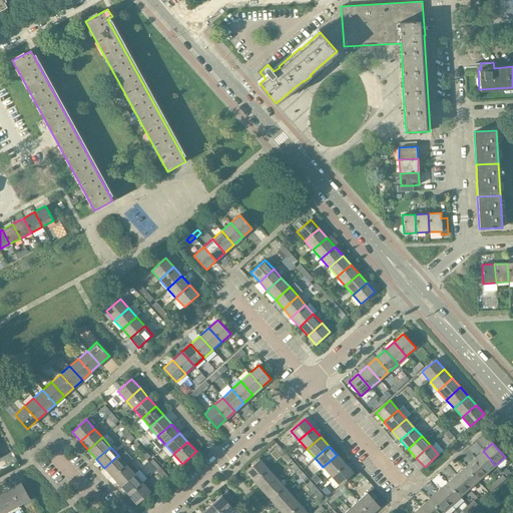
[(483,451),(474,459),(486,473),(495,465),(483,451)]
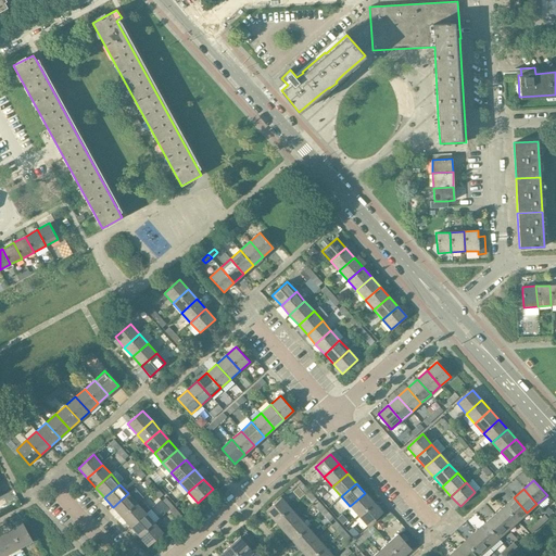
[(128,493),(113,507),(122,517),(137,503),(128,493)]
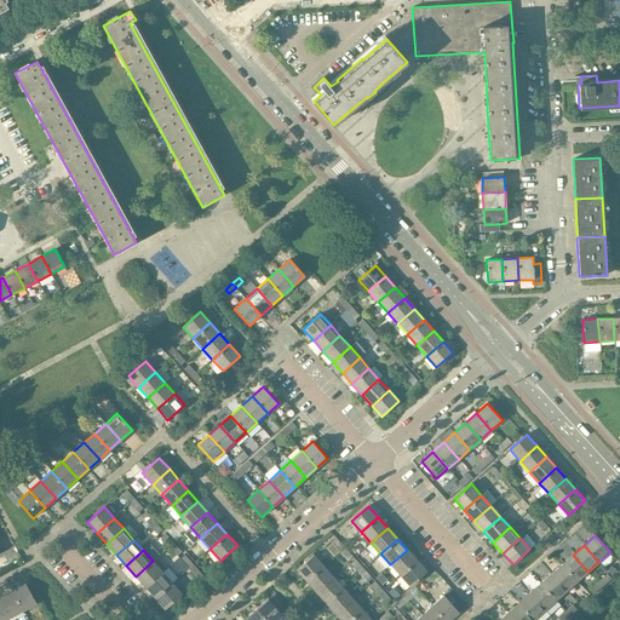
[(418,561),(407,550),(390,564),(401,577),(418,561)]
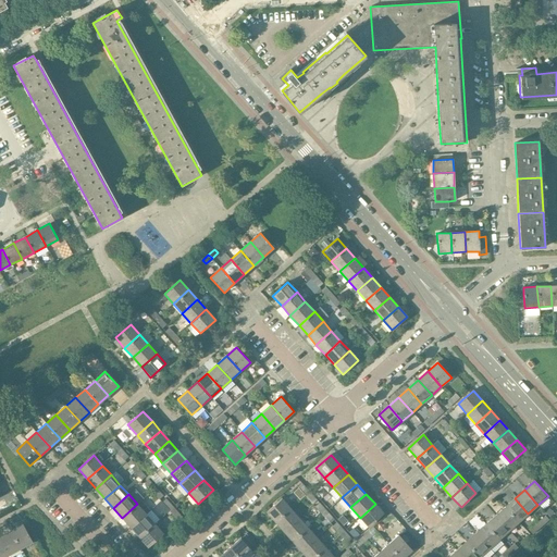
[(282,498),(267,512),(275,522),(291,508),(282,498)]
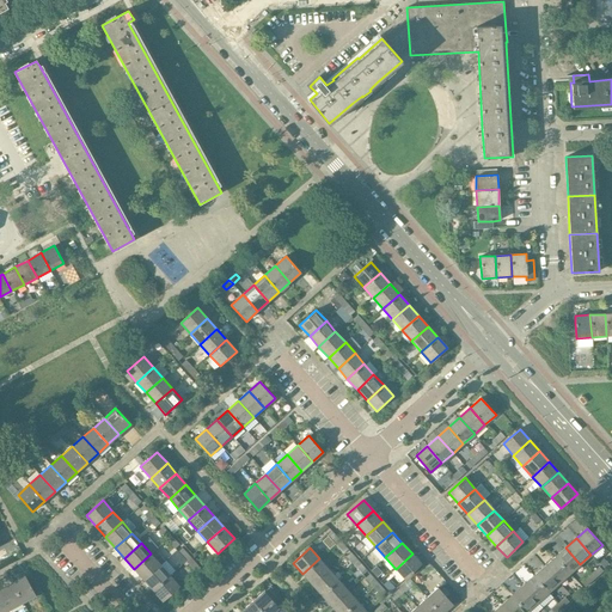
[(565,548),(555,557),(569,574),(580,564),(565,548)]
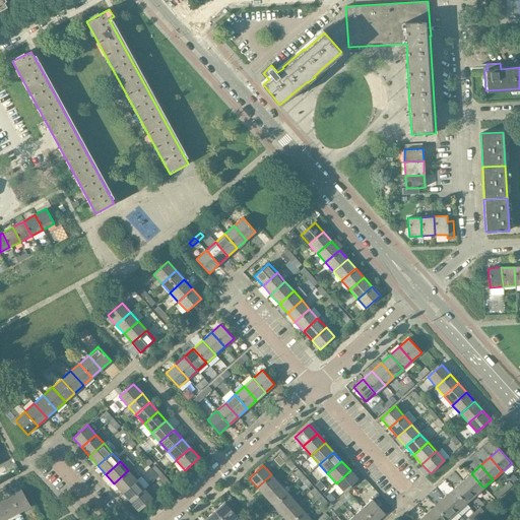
[(128,470),(114,483),(122,493),(136,479),(128,470)]
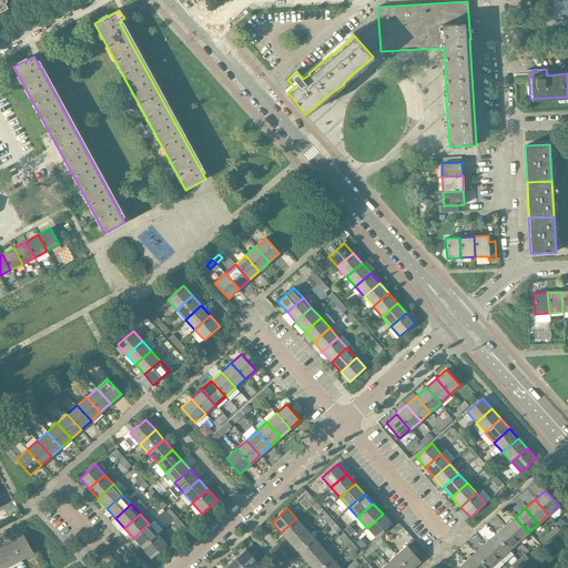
[(391,524),(383,514),(367,528),(375,537),(391,524)]
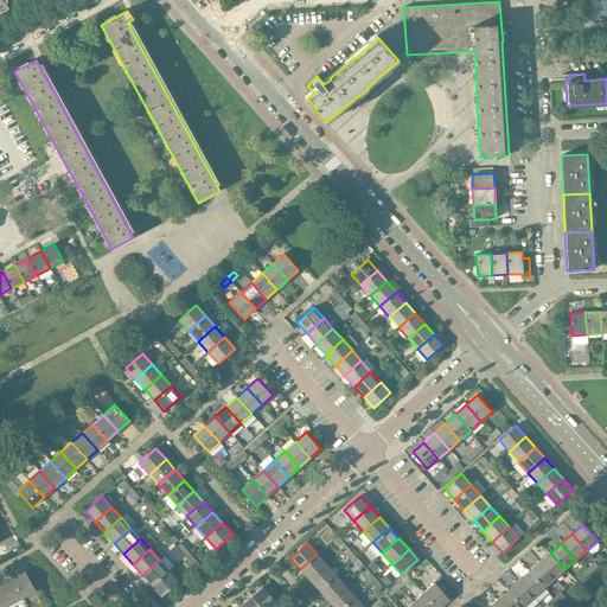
[(550,553),(540,562),(554,579),(564,569),(550,553)]
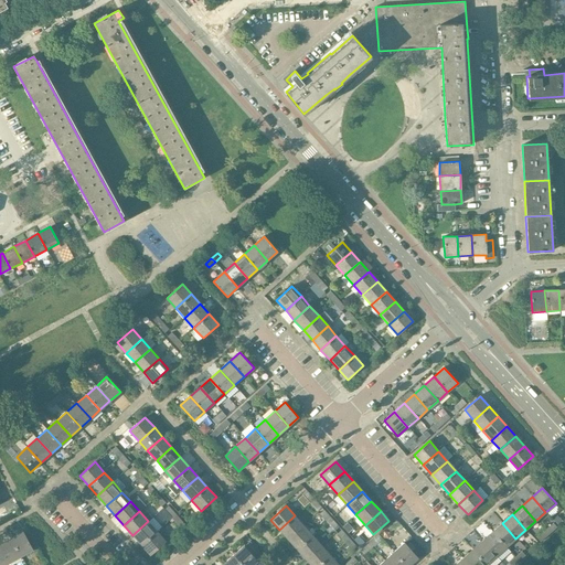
[(295,515),(279,530),(288,540),(304,525),(295,515)]
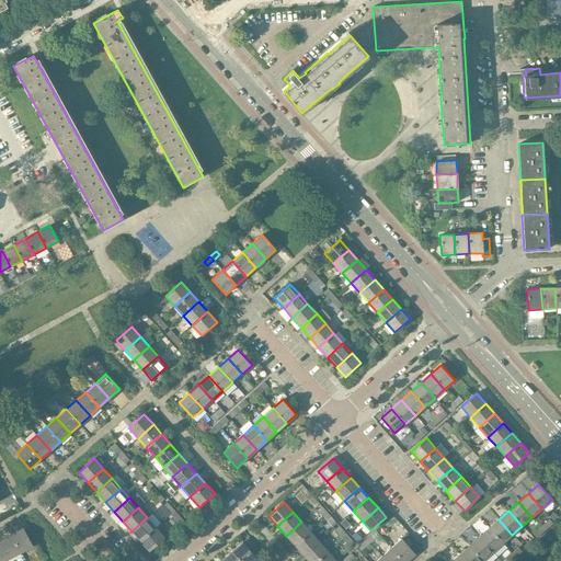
[(147,517),(132,531),(140,541),(156,527),(147,517)]
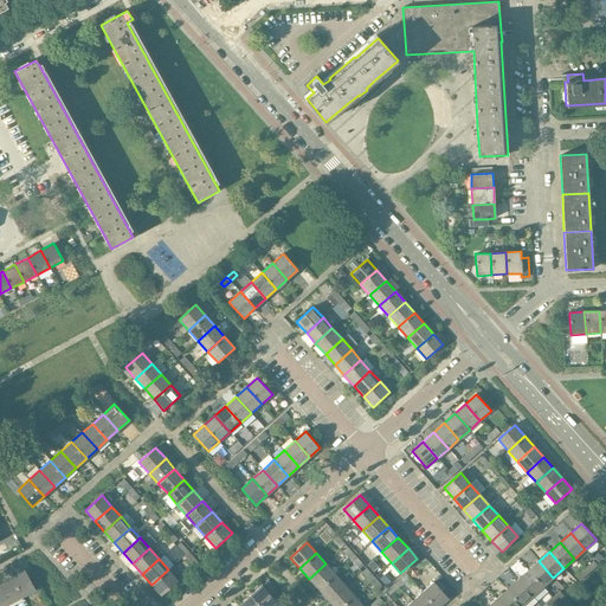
[(539,561),(528,571),(542,587),(553,578),(539,561)]
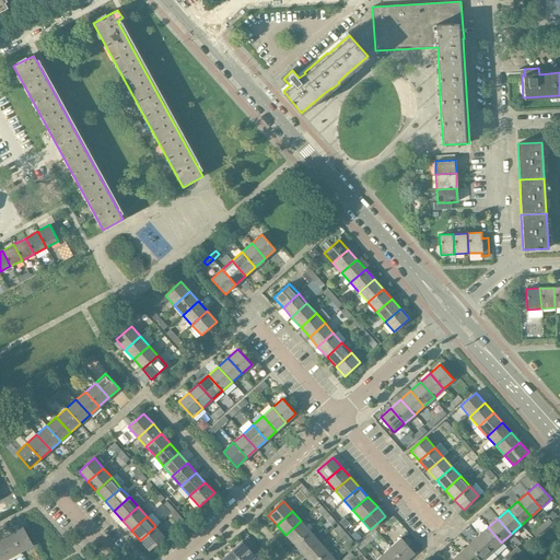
[(301,521),(286,535),(294,545),(310,531),(301,521)]
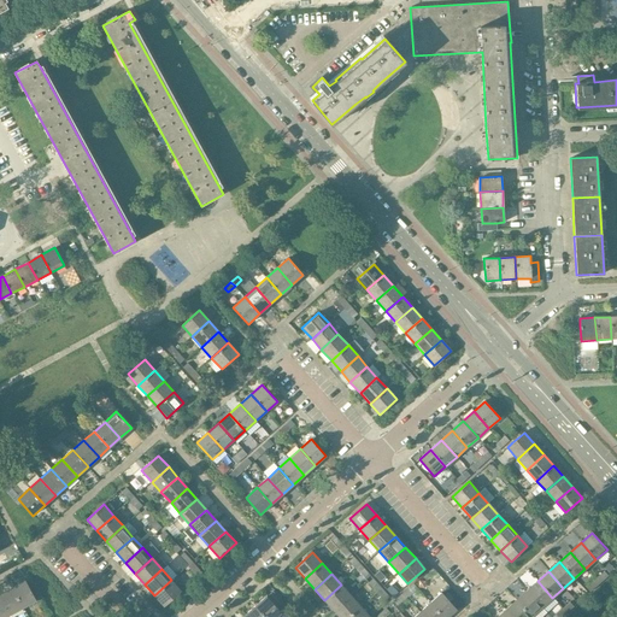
[(171,580),(154,595),(164,606),(181,592),(171,580)]
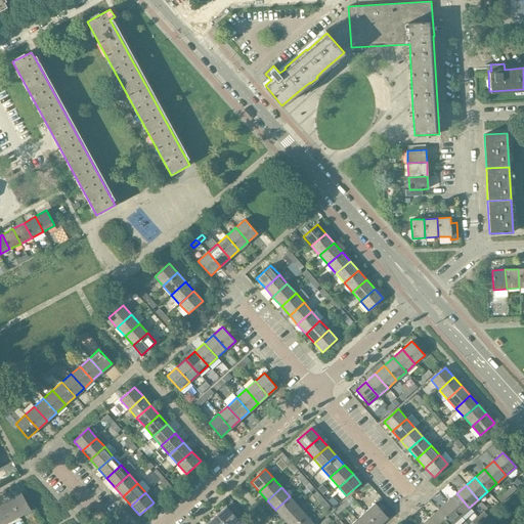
[(22,493),(10,499),(19,516),(31,510),(22,493)]
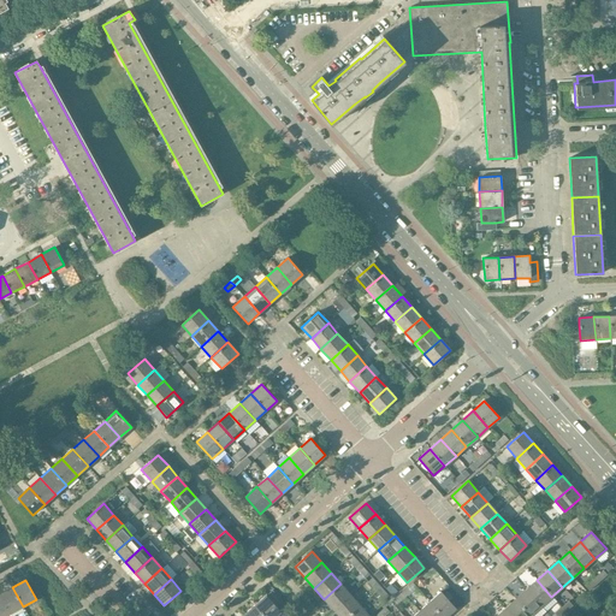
[(537,580),(526,590),(542,606),(551,597),(537,580)]
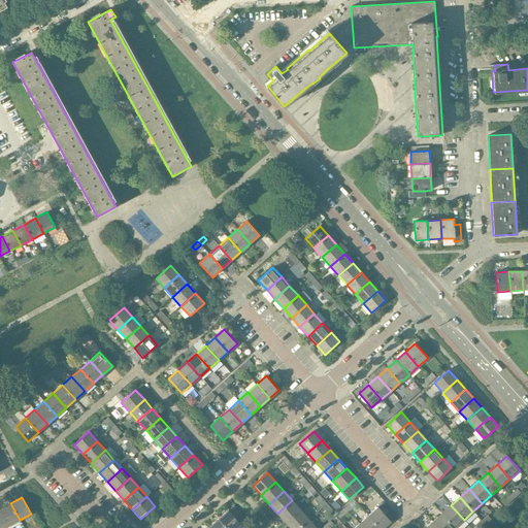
[(292,500),(277,514),(286,523),(300,509),(292,500)]
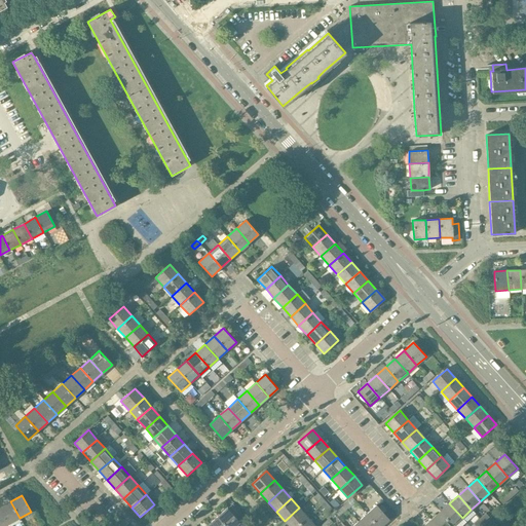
[(382,500),(376,505),(388,519),(396,514),(389,508),(388,508),(382,500)]
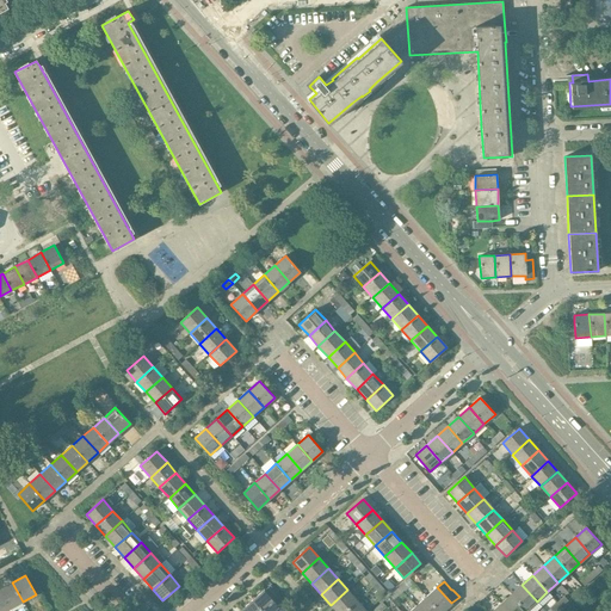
[(12,582),(0,588),(0,590),(11,609),(23,602),(12,582)]
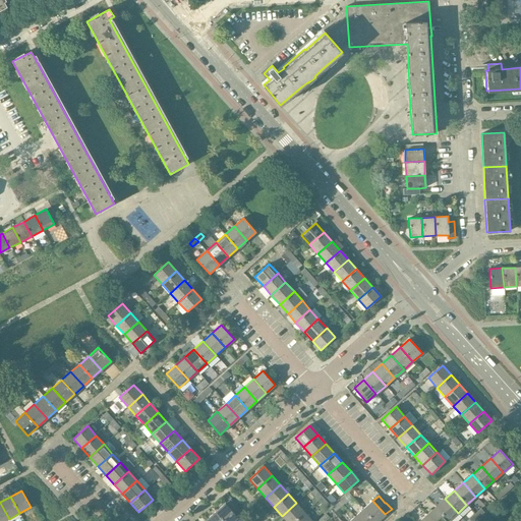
[(445,499),(436,507),(449,520),(458,513),(445,499)]
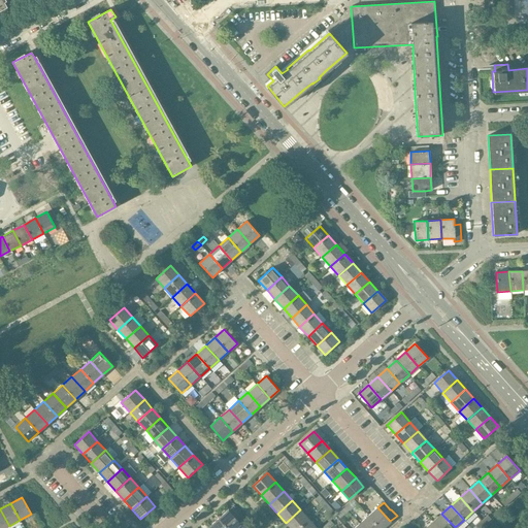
[(349,516),(347,513),(348,512),(344,507),(337,515),(340,519),(340,518),(343,521),(349,516)]
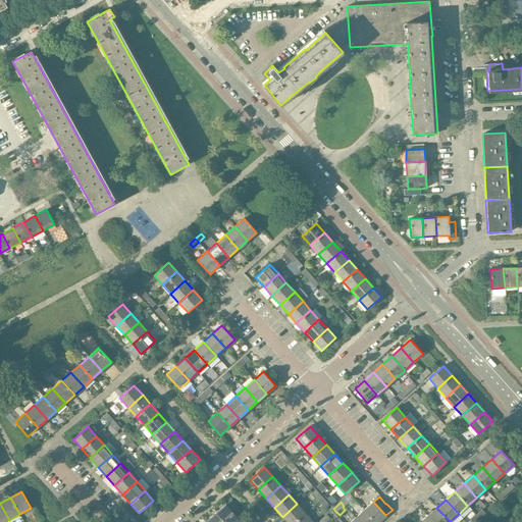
[(385,515),(373,502),(364,510),(375,521),(378,521),(386,516),(385,515)]
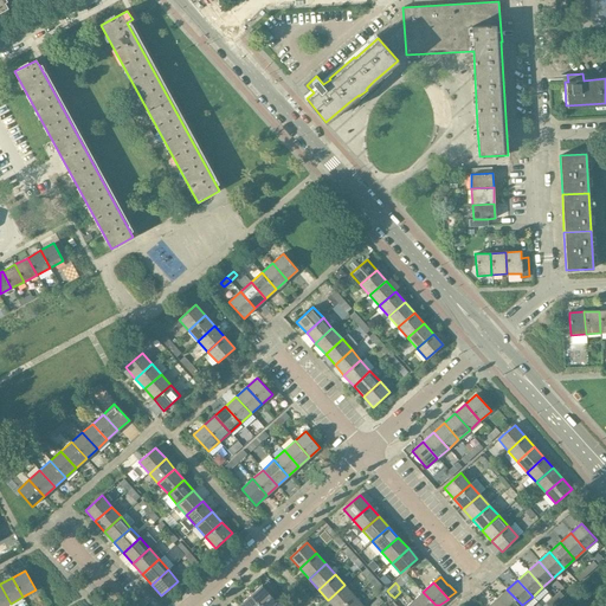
[(0,585),(0,605),(5,605),(11,604),(0,585)]
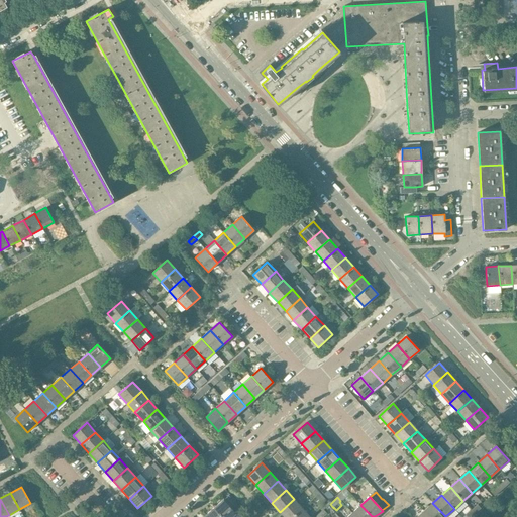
[(294,499),(280,512),(284,516),(292,516),(302,509),(294,499)]
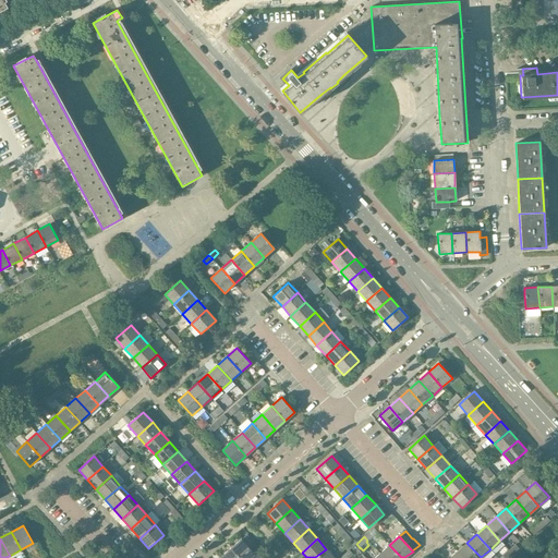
[(241,540),(231,548),(240,557),(250,557),(254,555),(241,540)]
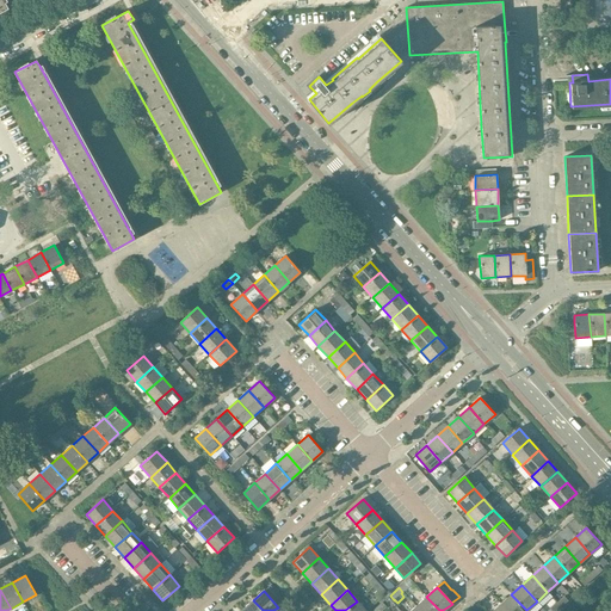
[(511,594),(500,604),(506,610),(525,610),(526,610),(511,594)]
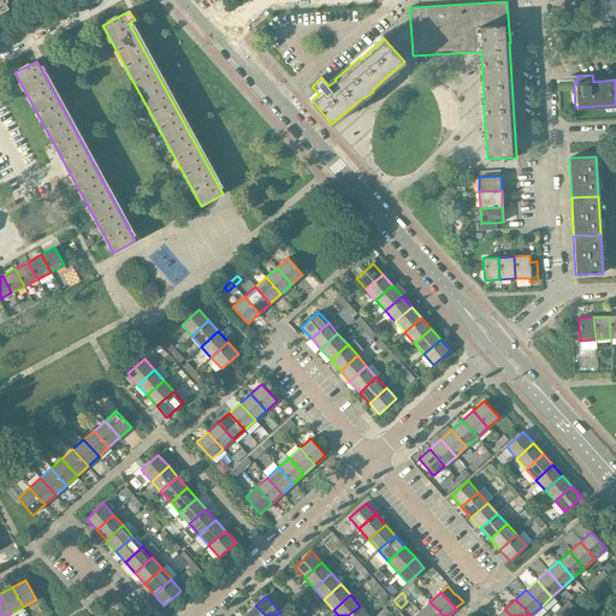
[(443,615),(430,602),(419,611),(422,615),(443,615)]
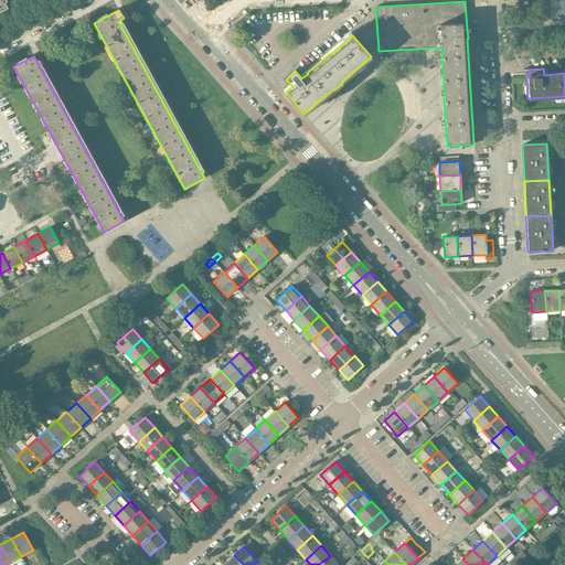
[(243,564),(234,555),(224,564),(225,564),(243,564)]
